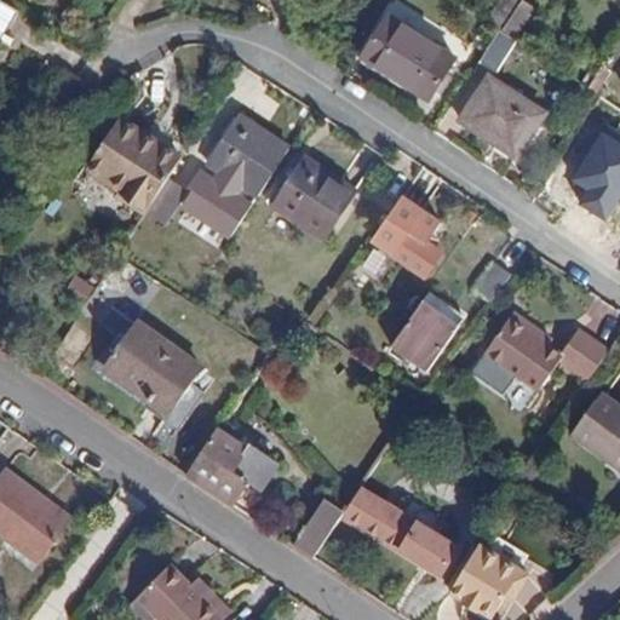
[(0,33),(9,30),(18,12),(0,1),(0,45),(1,44),(0,42),(0,33)]
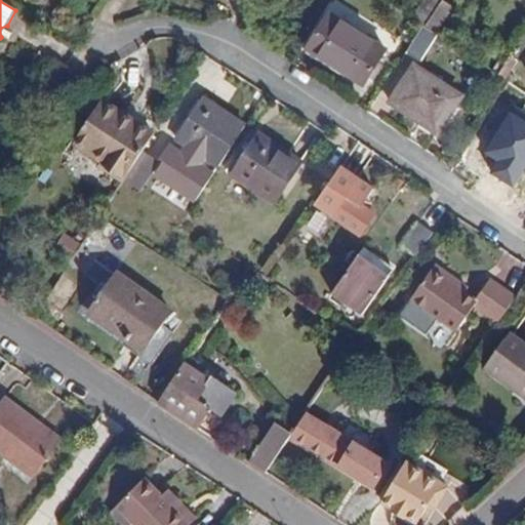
[(437,36),(454,7),(442,1),(425,28),(437,36)]
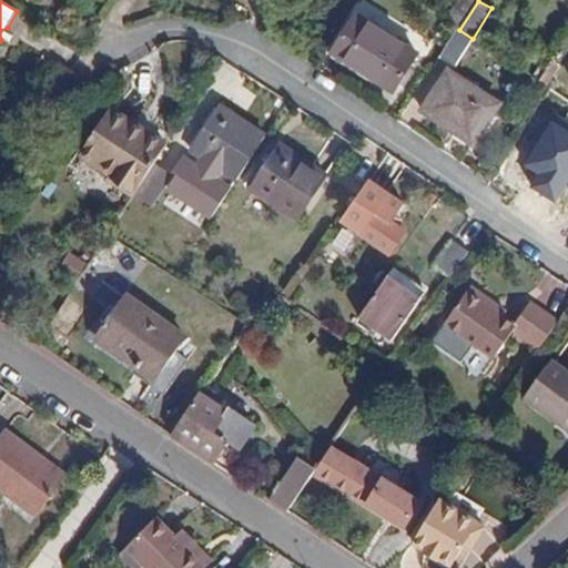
[(356,14),(331,54),(393,94),(418,54),(356,14)]
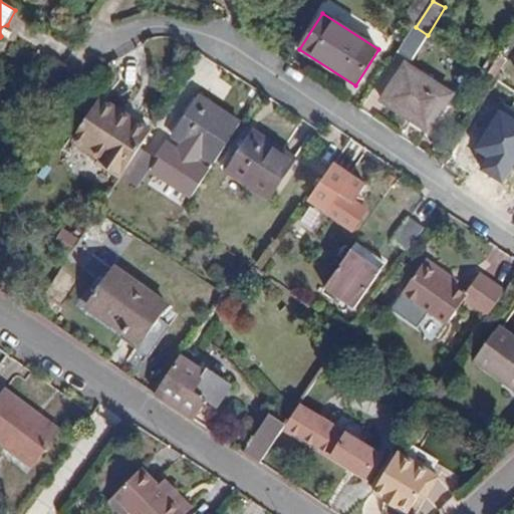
[(411,61),(428,35),(416,27),(414,26),(397,53),(411,61)]
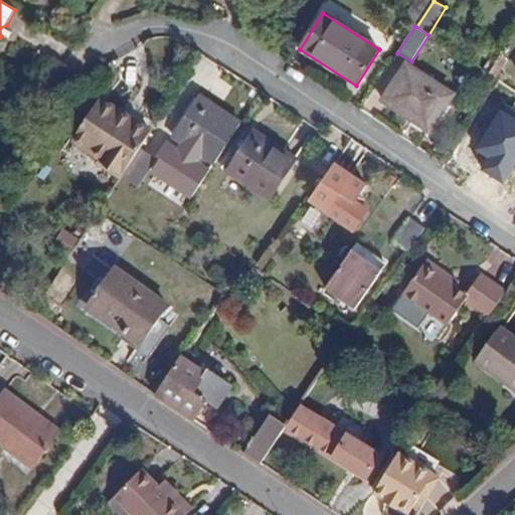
[(514,49),(514,46),(509,43),(488,74),(495,78),(514,49)]
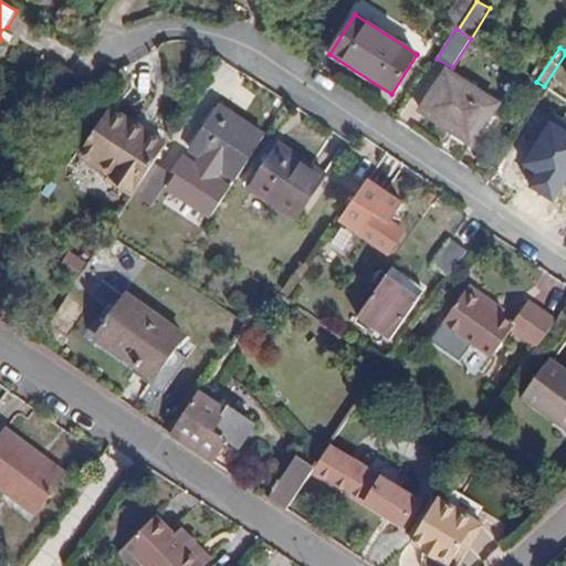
[(418,113),(471,146),(498,104),(444,70),(418,113)]
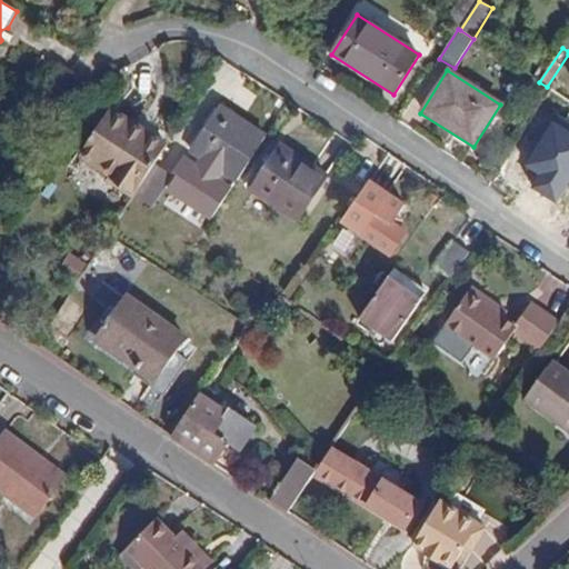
[(191,152),(236,182),(266,137),(221,107),(225,101),(216,96),(199,121),(207,128),(191,152)]
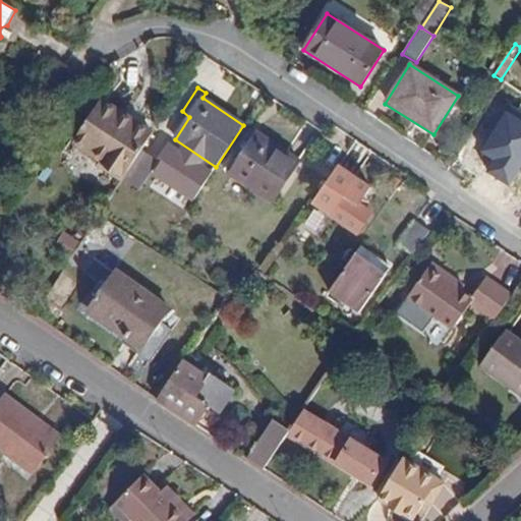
[(99,165),(121,181),(153,133),(134,121),(132,123),(118,114),(120,112),(103,102),(76,141),(102,160),(99,165)]
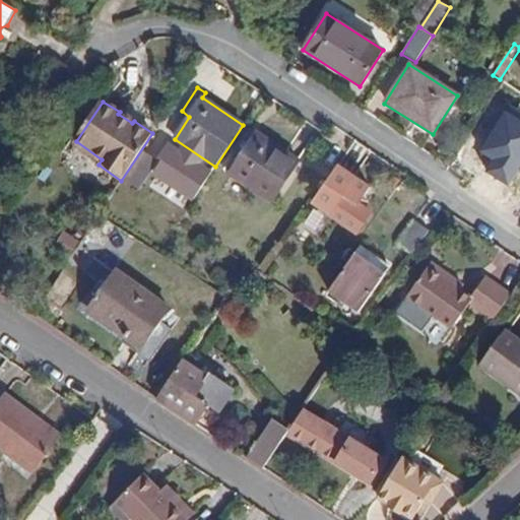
[(519,167),(519,120),(505,111),(478,151),(494,161),(488,171),(508,185),(519,167)]
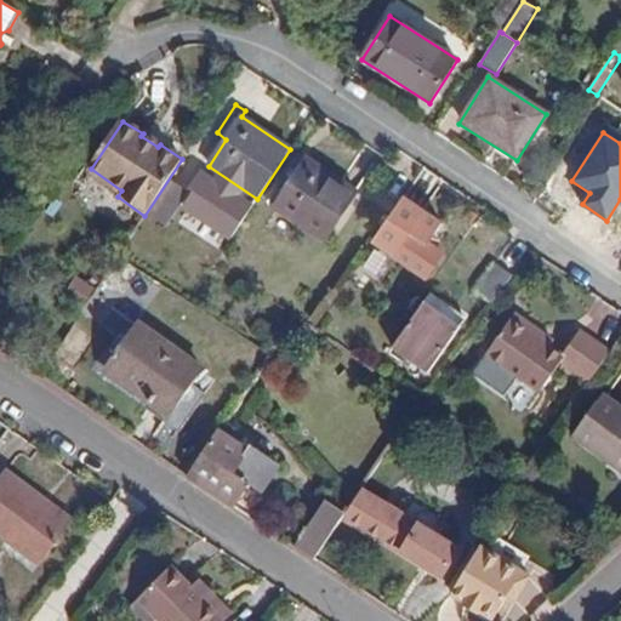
[(273,209),(324,243),(358,193),(307,159),(273,209)]
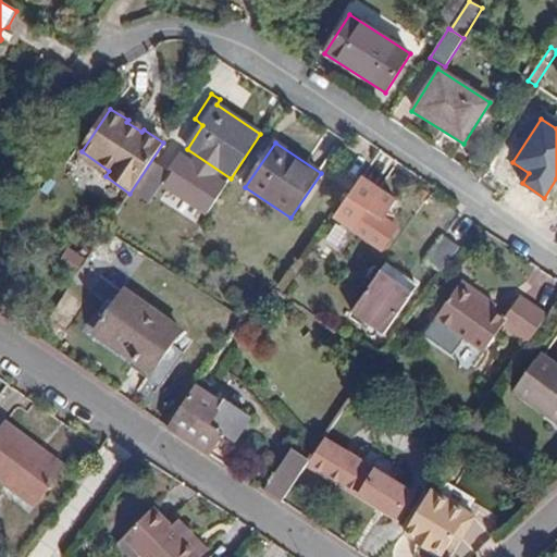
[(153,163),(134,194),(148,202),(168,174),(153,163)]
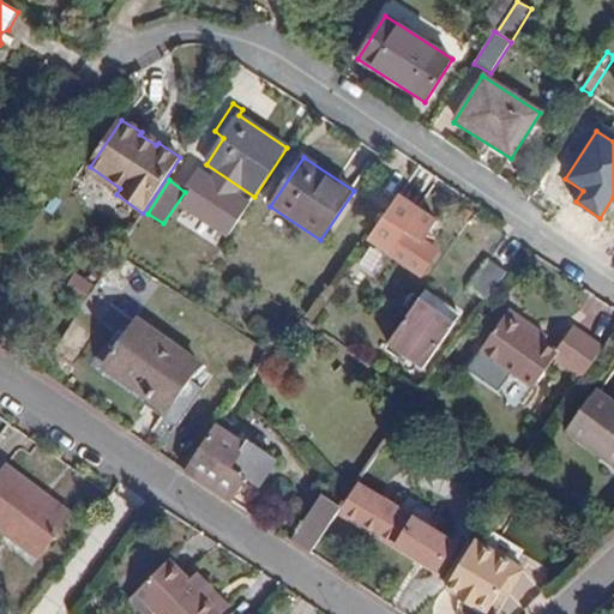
[(421,211),(390,256),(421,276),(437,252),(422,241),(435,222),(421,211)]
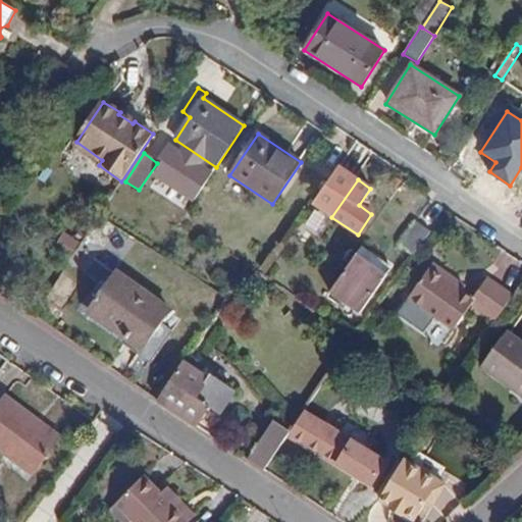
[(414,220),(397,244),(415,257),(431,233),(414,220)]
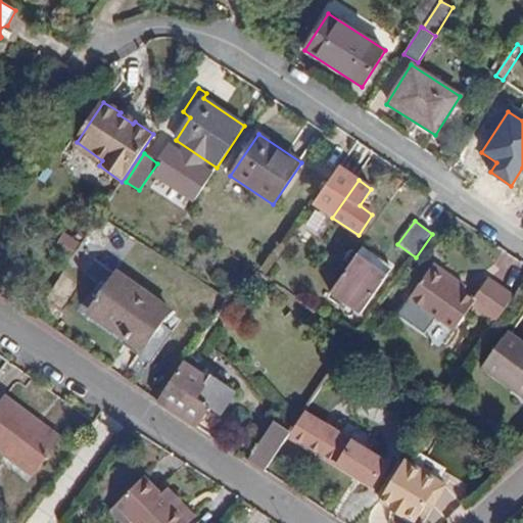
[(360,315),(386,277),(355,254),(329,293),(360,315)]
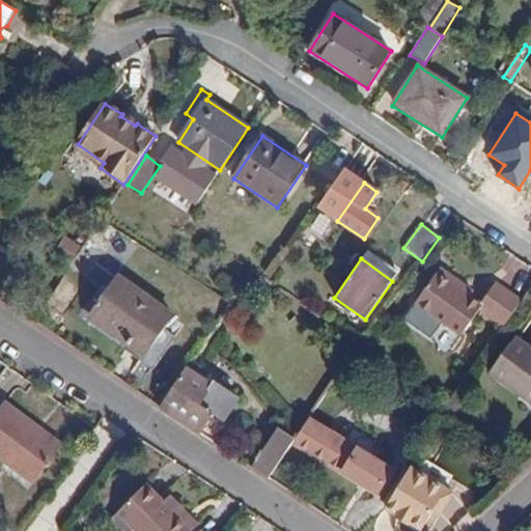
[(440,269),(415,303),(462,335),(482,305),(454,285),(456,281),(440,269)]
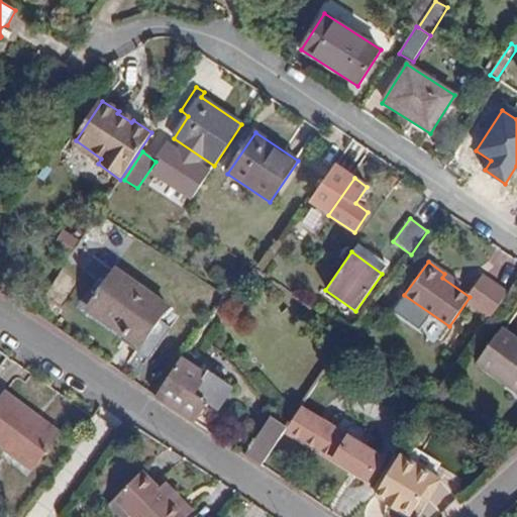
[(124,333),(123,335),(140,348),(160,321),(169,309),(114,269),(87,306),(124,333)]
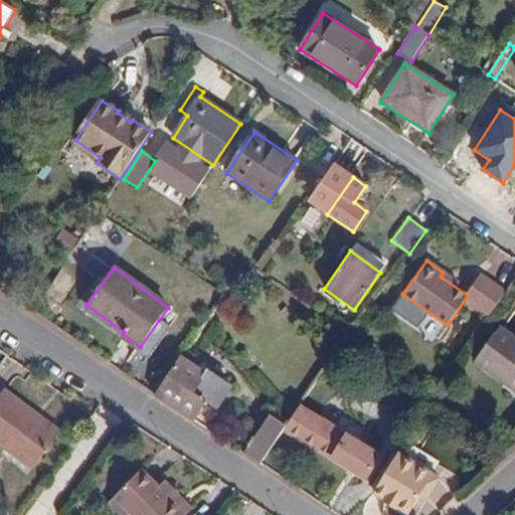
[(63,302),(74,278),(62,273),(50,296),(63,302)]
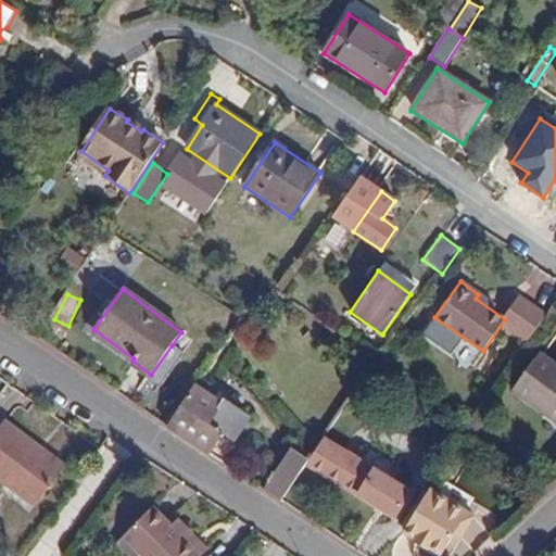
[(182,354),(172,345),(151,375),(162,382),(182,354)]
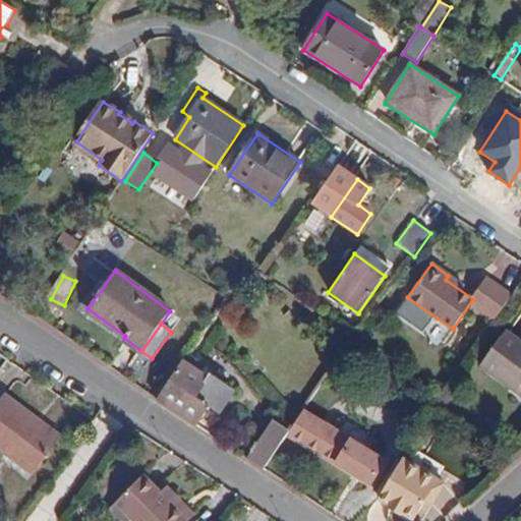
[(520,395),(520,342),(506,331),(480,365),(520,395)]
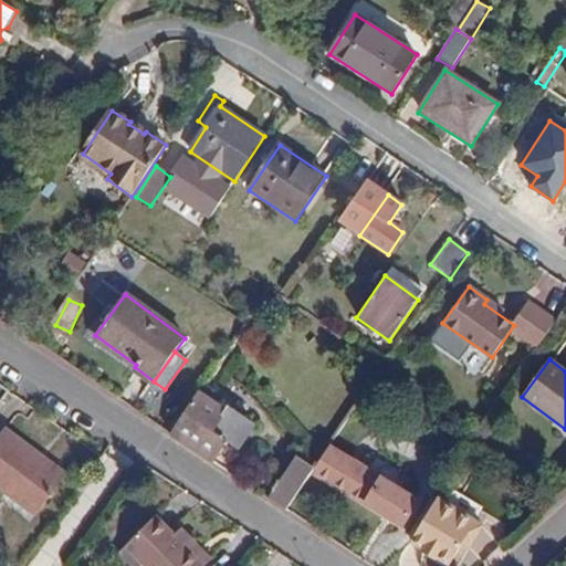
[(226,410),(199,392),(171,433),(213,462),(227,441),(238,449),(254,425),(228,407),(226,410)]
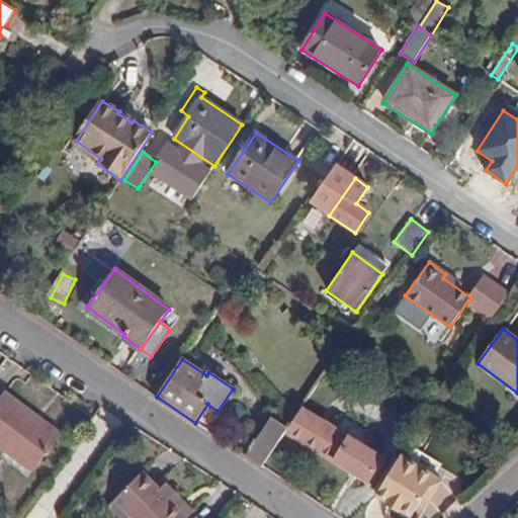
[(7,394),(0,403),(0,443),(9,450),(14,444),(40,463),(62,433),(7,394)]
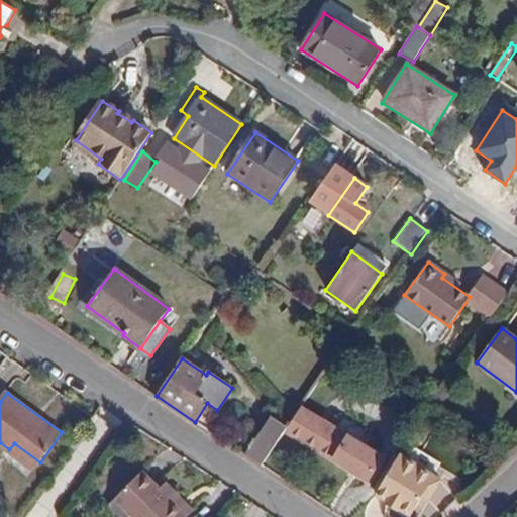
[(287,428),(285,431),(353,473),(369,448),(309,413),(310,409),(303,405),(287,428)]
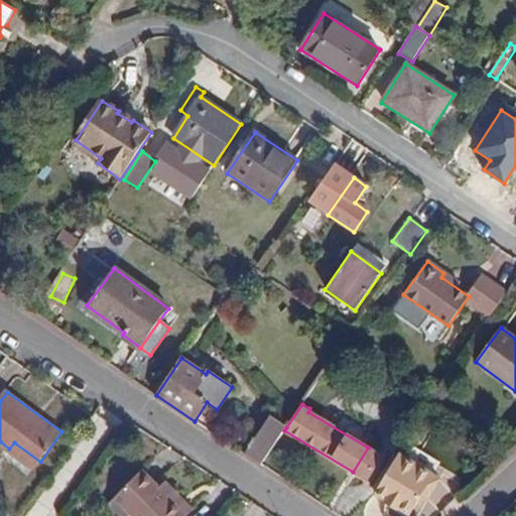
[(286,427),(270,416),(243,454),(260,465),(284,430),(286,427)]
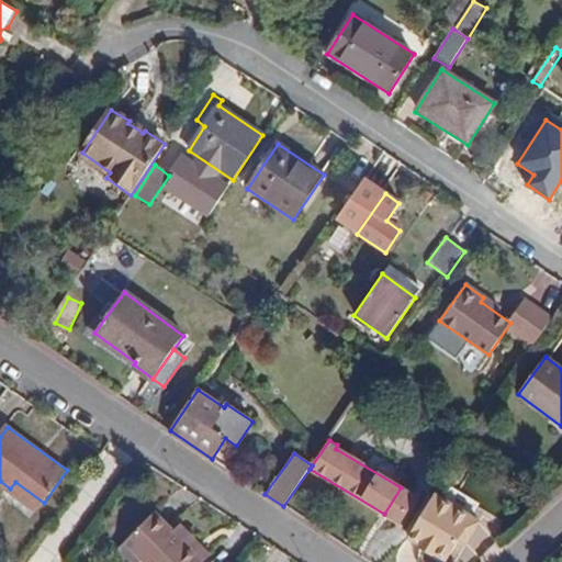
[(10,489),(38,510),(44,503),(15,482),(10,489)]
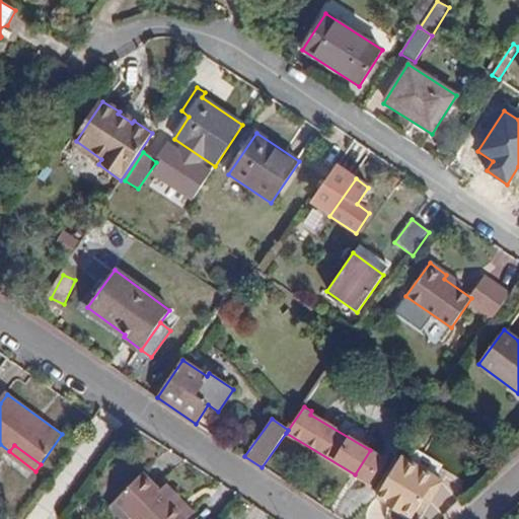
[(383,457),(370,450),(355,474),(368,483),(383,457)]
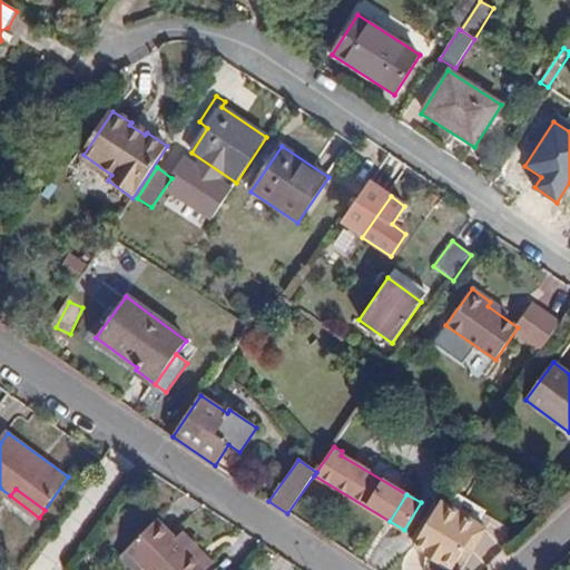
[(487,530),(441,502),(414,547),(428,554),(426,557),(439,564),(440,561),(453,569),(467,547),(473,551),(487,530)]
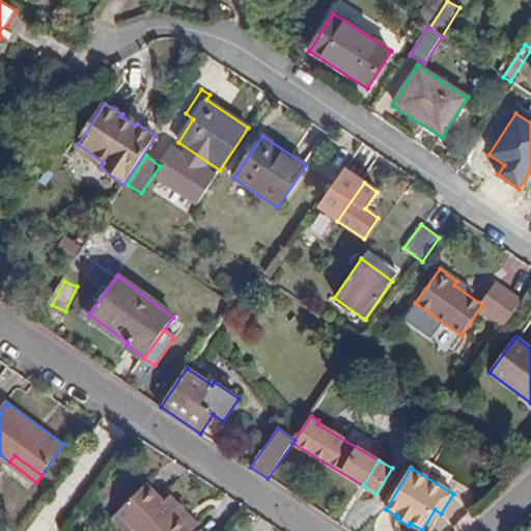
[(134,526),(138,530),(189,530),(159,500),(134,526)]
